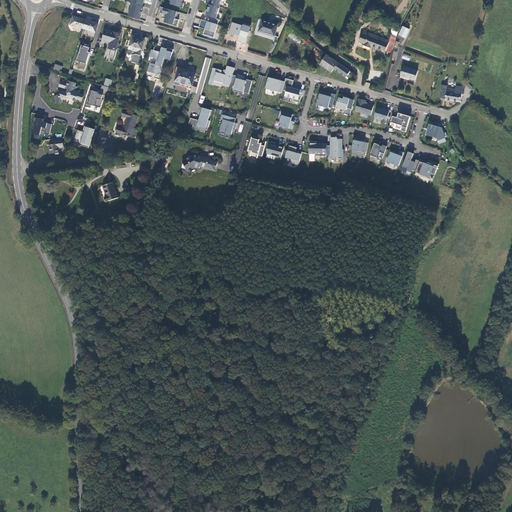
[(363,21),(373,5),(366,1),(357,18),(363,21)]
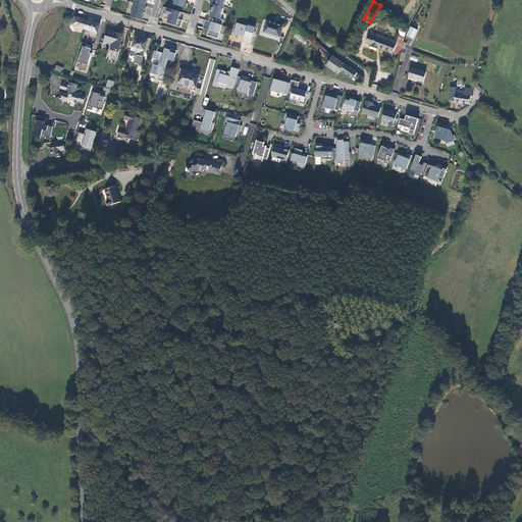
[(135,2),(131,16),(142,19),(146,6),(145,6),(135,2)]
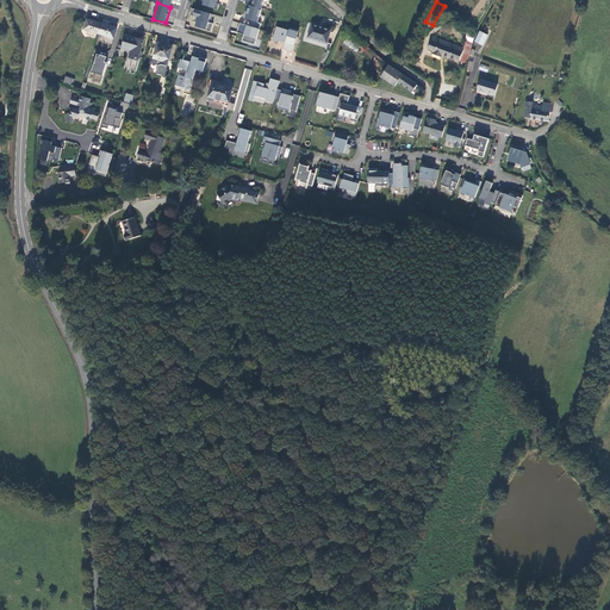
[(261,8),(249,5),(247,12),(246,12),(243,18),(251,20),(249,26),(259,29),(261,23),(257,22),(261,8)]
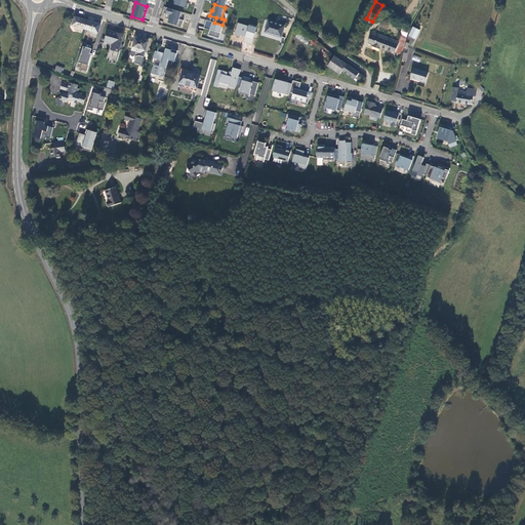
[(183,12),(166,7),(164,12),(166,13),(165,17),(169,18),(168,23),(182,27),(184,19),(179,18),(179,16),(182,17),(183,12)]
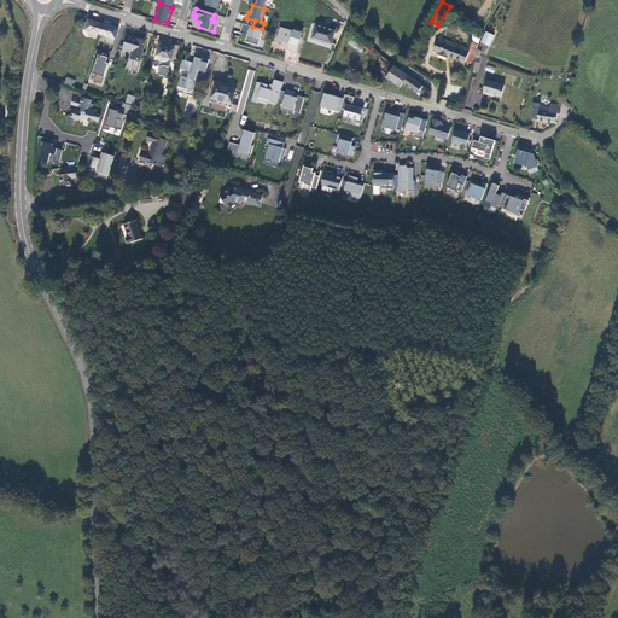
[(82,31),(97,36),(99,24),(87,22),(86,25),(83,25),(82,31)]
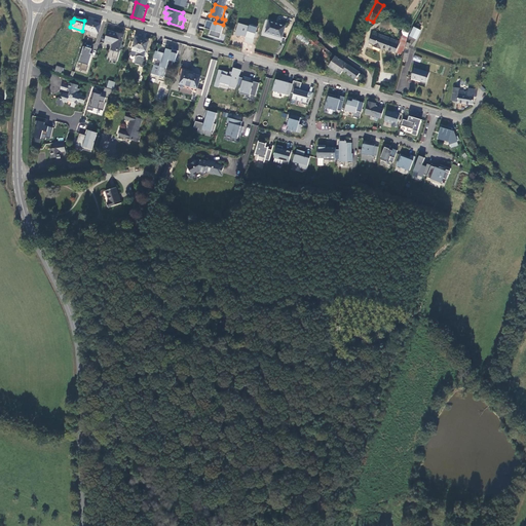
[(215,23),(207,20),(204,26),(211,28),(210,30),(209,35),(219,38),(223,25),(215,23)]
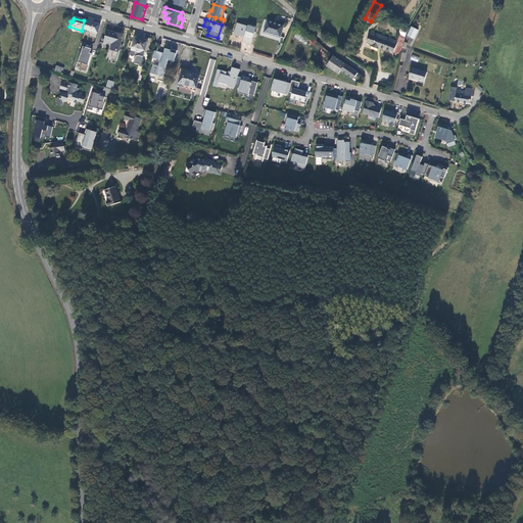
[(99,26),(84,20),(82,31),(96,35),(99,26)]
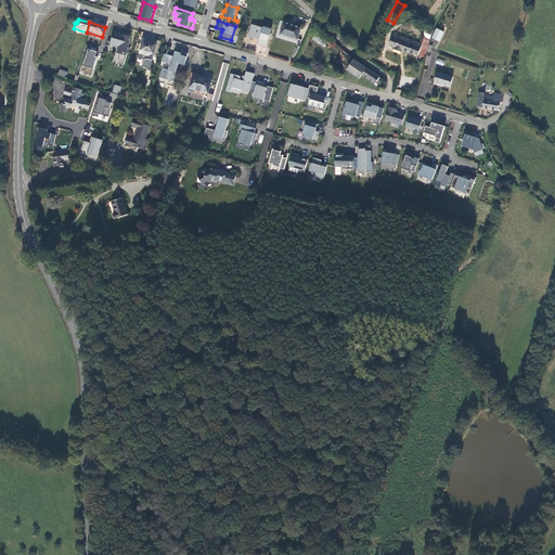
[(301,27),(284,22),(280,34),(297,39),(301,27)]
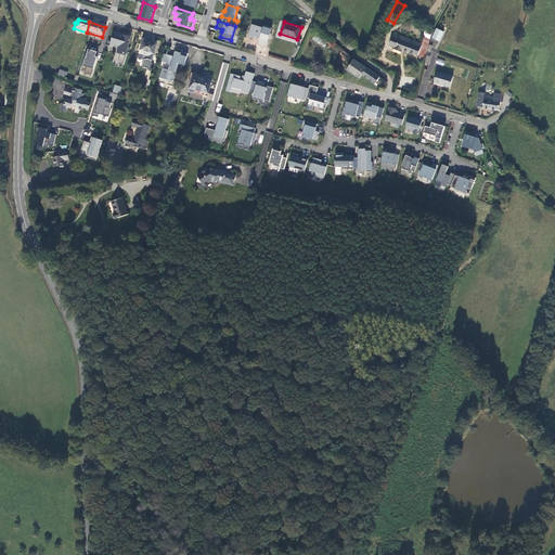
[(257,43),(267,46),(271,29),(250,24),(247,36),(258,39),(257,43)]
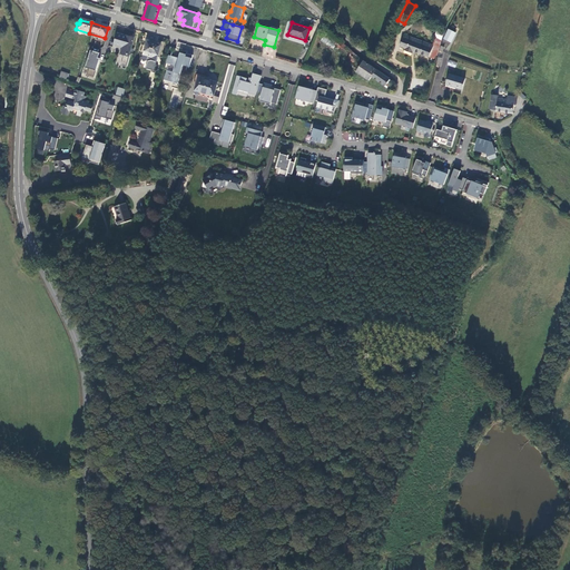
[(455,35),(449,31),(445,39),(452,42),(455,35)]
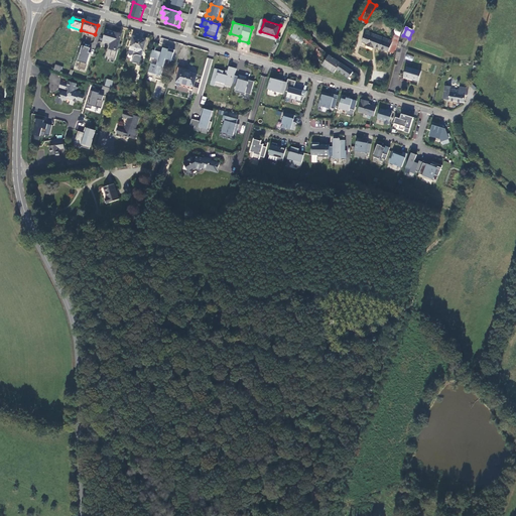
[(121,35),(105,30),(103,39),(111,41),(109,49),(108,51),(111,52),(109,58),(114,59),(117,49),(116,49),(121,35)]
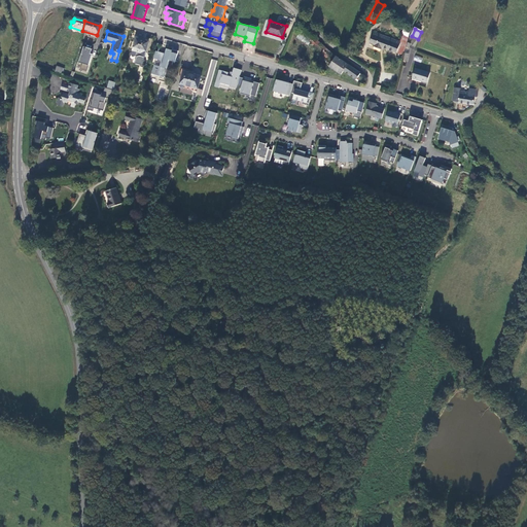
[(397,54),(401,42),(375,33),(371,43),(375,45),(375,47),(382,49),(382,48),(397,54)]
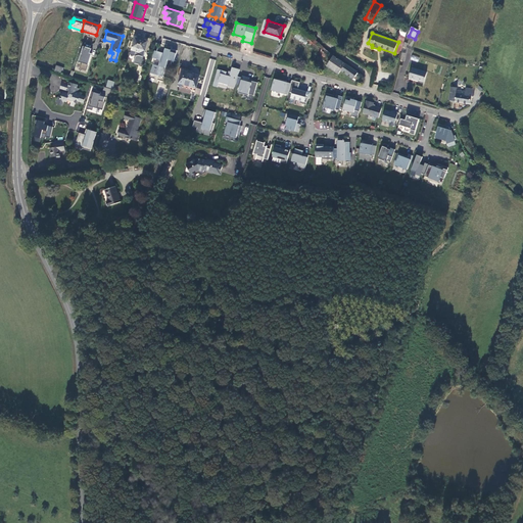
[(398,42),(394,53),(399,55),(406,38),(400,36),(398,42)]
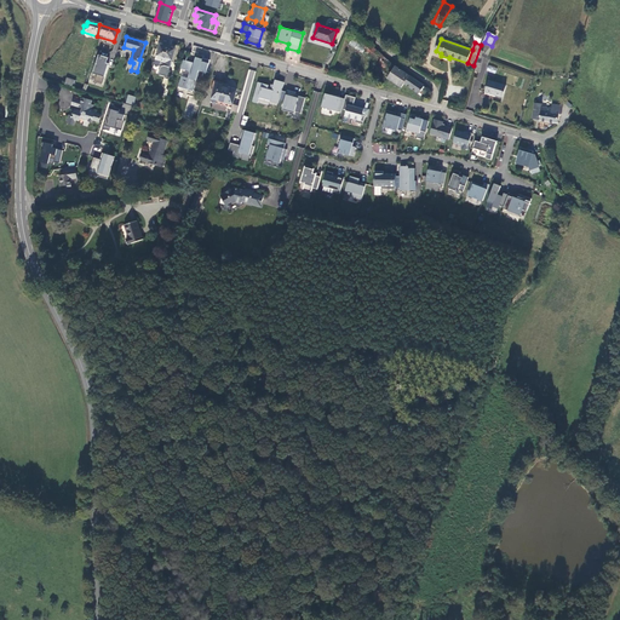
[(174,49),(159,44),(155,57),(165,61),(164,65),(160,67),(158,73),(158,75),(166,78),(174,49)]
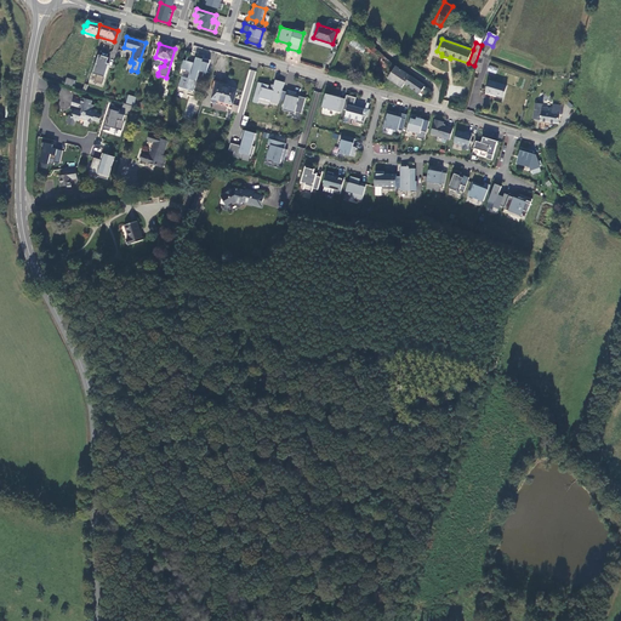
[(365,49),(377,61),(381,53),(370,44),(365,49)]
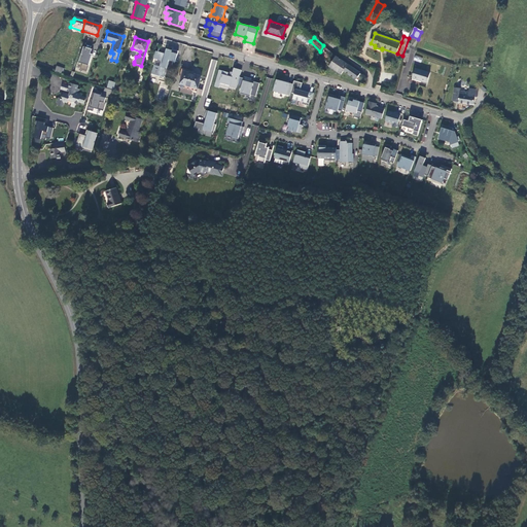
[(113,42),(105,40),(104,42),(110,44),(109,49),(111,50),(113,42)]
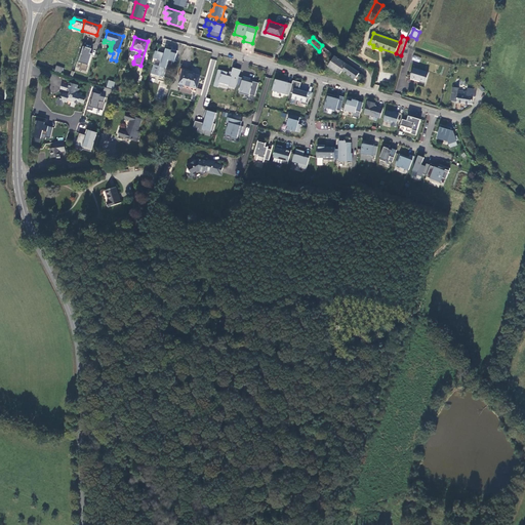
[(329,66),(335,57),(322,45),(319,51),(316,57),(329,66)]
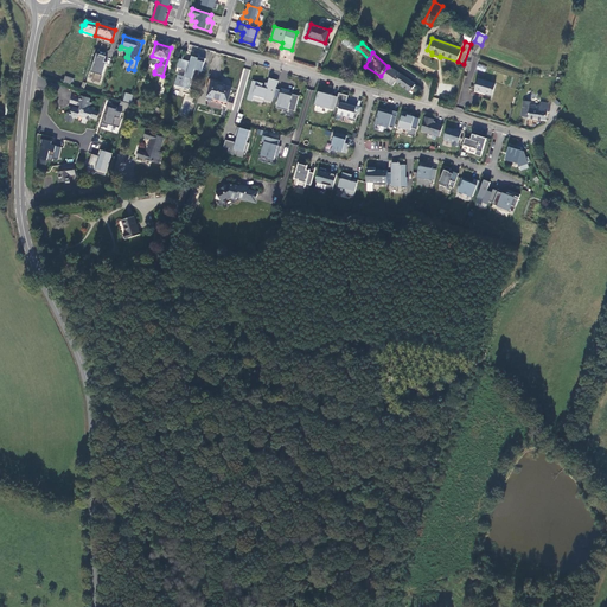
[(103,57),(95,53),(89,72),(93,74),(90,81),(98,83),(104,64),(102,64),(103,62),(102,62),(103,57)]
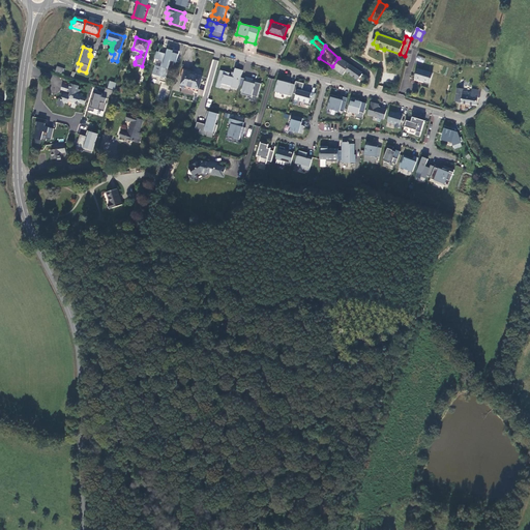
[(141,52),(133,49),(130,55),(129,54),(129,56),(131,61),(135,62),(137,57),(140,56),(141,52)]
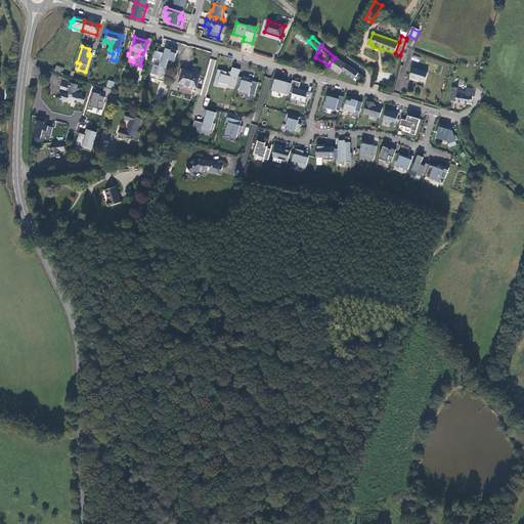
[(153,64),(149,74),(163,78),(167,60),(173,62),(176,51),(170,49),(170,50),(165,49),(163,55),(161,54),(161,53),(154,51),(151,58),(160,60),(158,67),(153,64)]
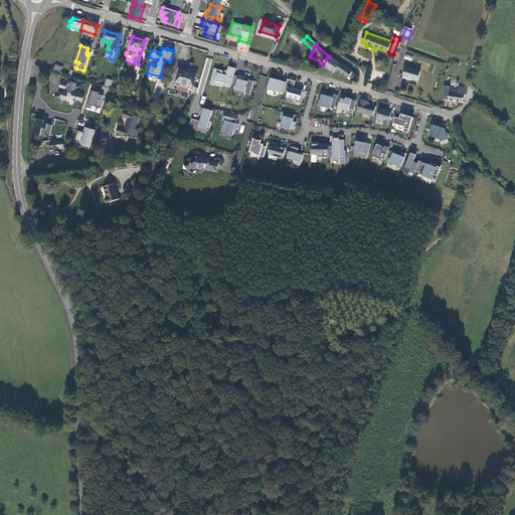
[(336,69),(352,80),(355,74),(351,72),(352,71),(329,55),(329,56),(323,64),(322,65),(334,72),(336,69)]
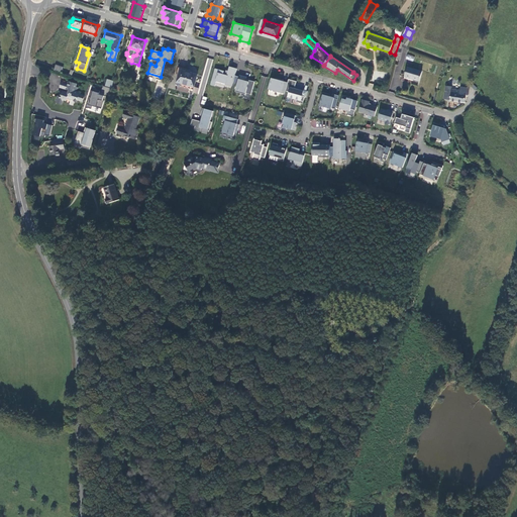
[(192,91),(197,75),(188,73),(189,70),(179,67),(176,76),(179,77),(176,86),(192,91)]
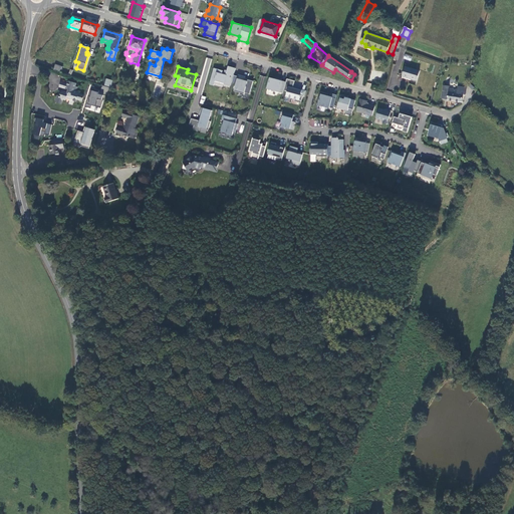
[(234,75),(236,68),(228,66),(226,75),(222,74),(223,71),(214,68),(209,84),(214,86),(215,81),(224,84),(231,86),(232,83),(234,75)]
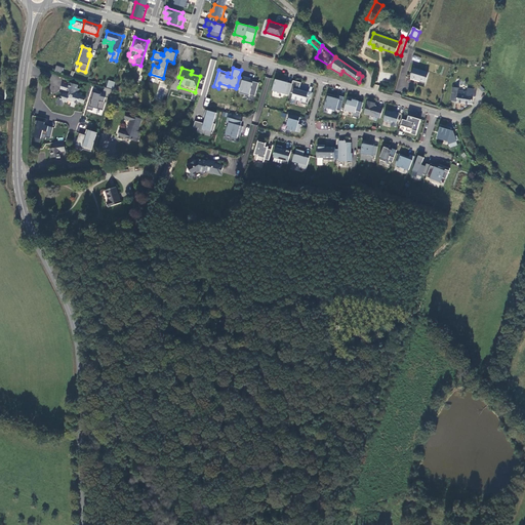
[(414,71),(411,80),(425,84),(428,75),(414,71)]
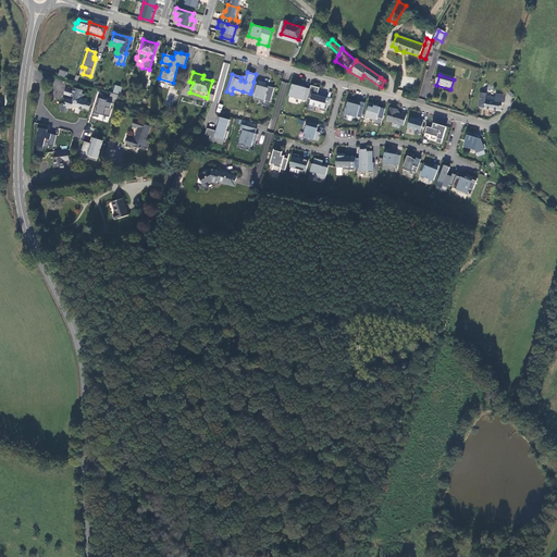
[(271,102),(274,88),(269,87),(268,89),(264,88),(265,85),(265,84),(258,82),(258,84),(256,91),(254,99),(264,102),(264,100),(271,102)]
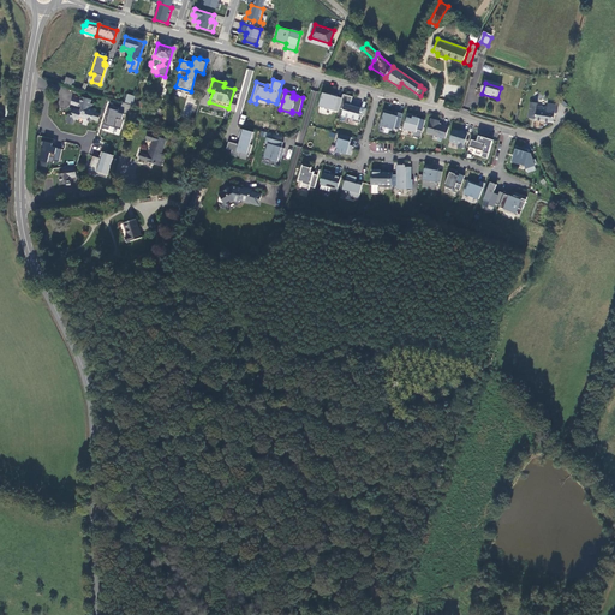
[(330,96),(323,94),(320,107),(339,113),(340,108),(342,99),(336,97),(336,96),(332,95),(330,96)]
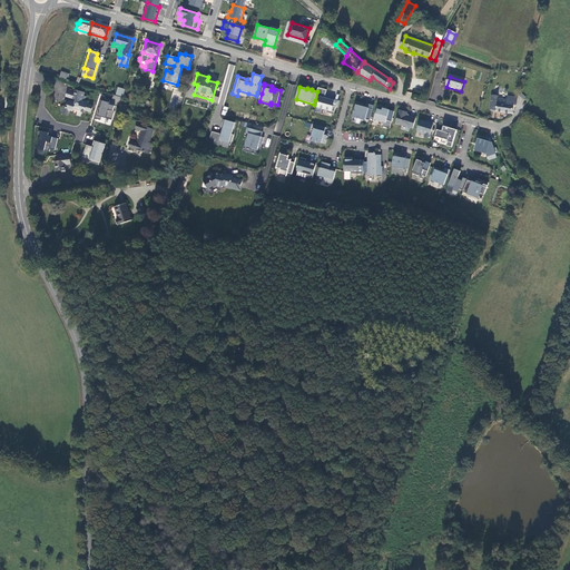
[(118,88),(116,96),(124,98),(125,94),(126,90),(118,88)]
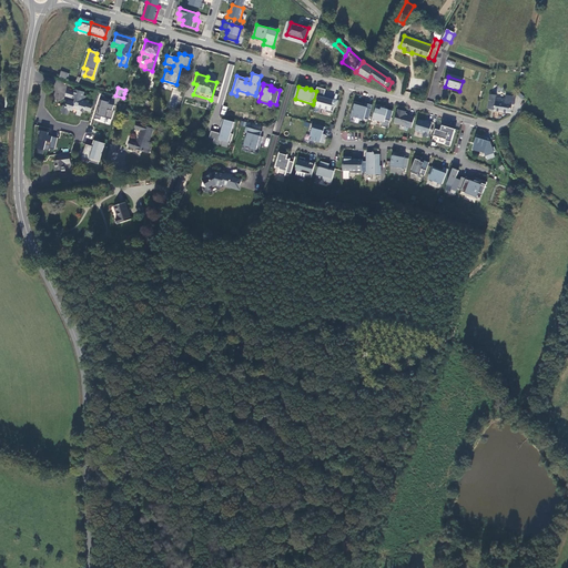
[(323,99),(326,90),(317,88),(316,91),(314,100),(317,101),(316,108),(326,110),(325,112),(333,114),(335,107),(336,108),(337,102),(326,99),(326,100),(323,99)]
